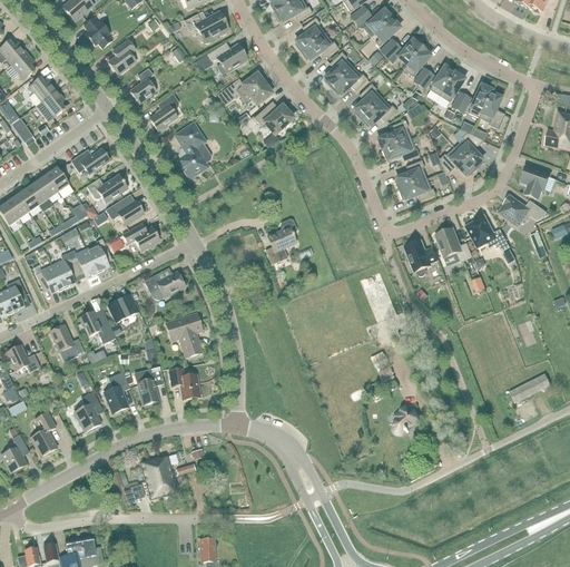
[(69,0),(62,6),(75,20),(94,5),(90,0),(69,0)]
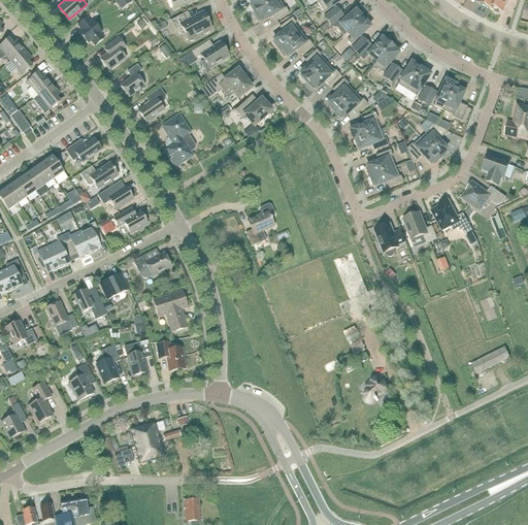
[(255,10),(272,0),(251,0),(252,2),(251,3),(255,10)]
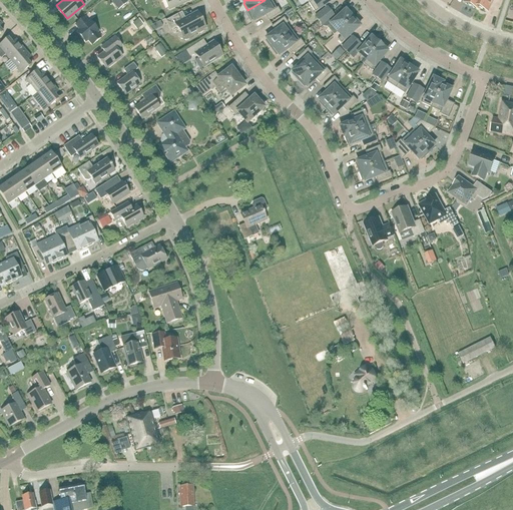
[(265,0),(247,10),(252,18),(253,17),(254,19),(265,13),(268,18),(281,10),(278,5),(276,6),(273,0),(265,0)]
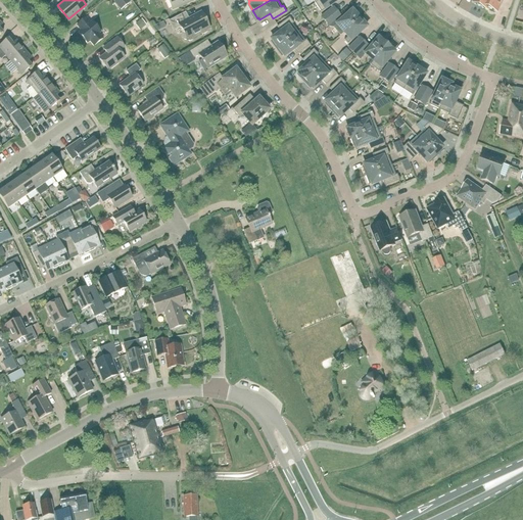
[(316,0),(315,1),(321,10),(336,0),(316,0)]
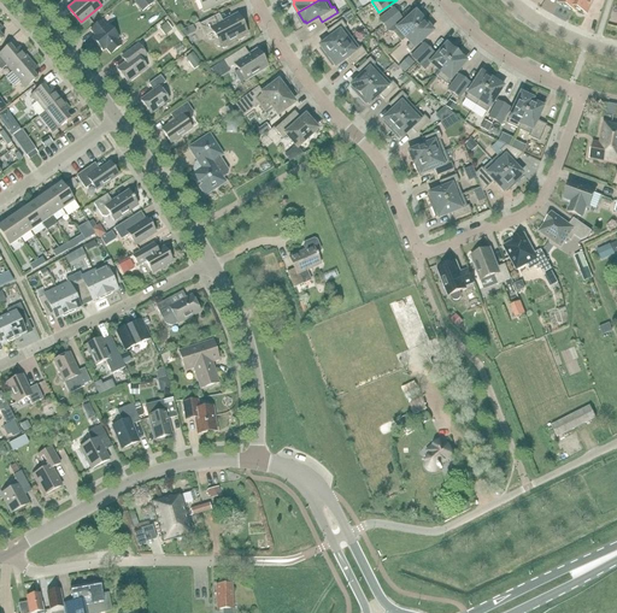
[(587,12),(593,0),(575,0),(571,7),(575,10),(577,7),(587,12)]
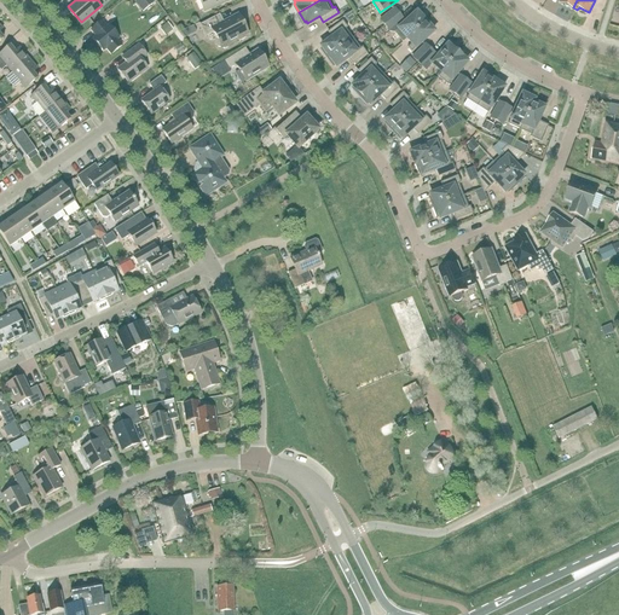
[(385,23),(399,11),(394,6),(380,17),(385,23)]
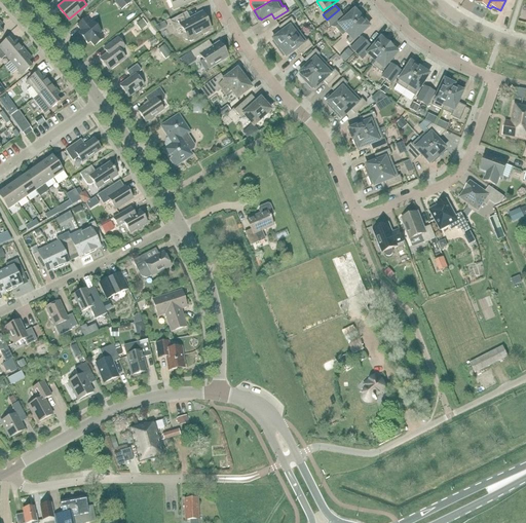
[(357,8),(355,9),(353,8),(336,24),(335,25),(342,34),(345,31),(363,15),(357,8)]
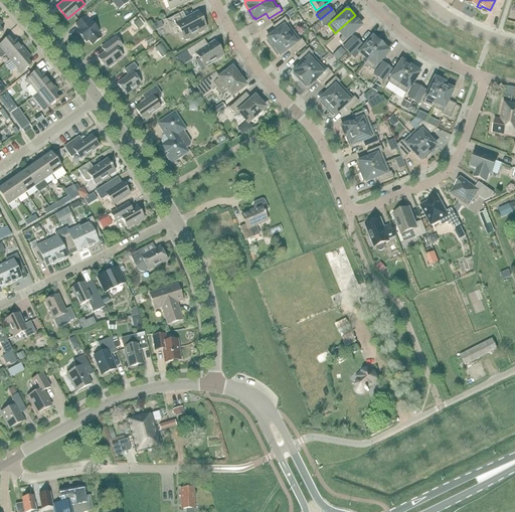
[(332,9),(320,19),(324,23),(336,14),(332,9)]
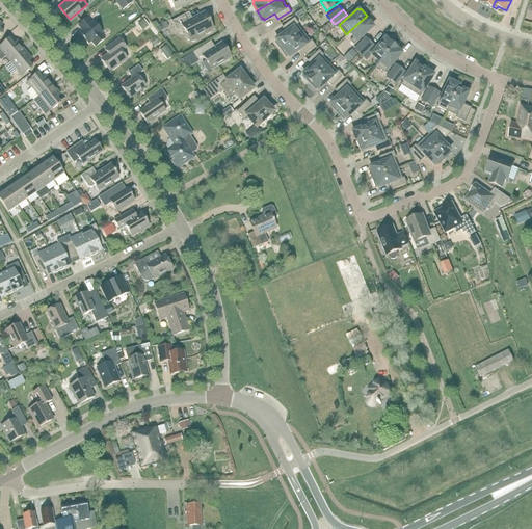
[(196,35),(205,31),(206,33),(211,30),(211,28),(213,27),(205,10),(187,20),(184,14),(171,20),(177,29),(183,26),(187,32),(186,35),(187,38),(193,40),(196,38),(196,35)]
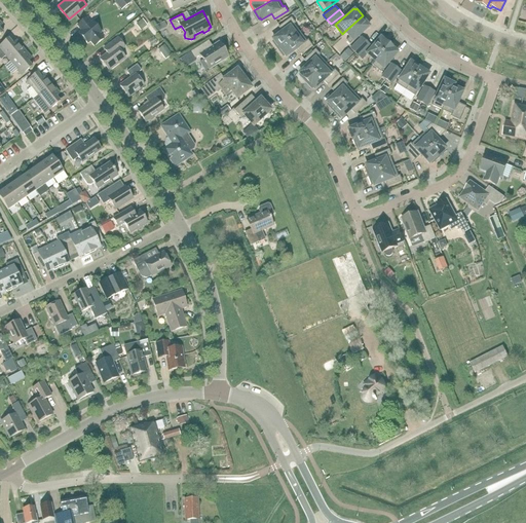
[(95,44),(104,36),(101,32),(102,30),(92,20),(91,21),(87,15),(78,24),(81,28),(79,30),(88,41),(90,39),(95,44)]
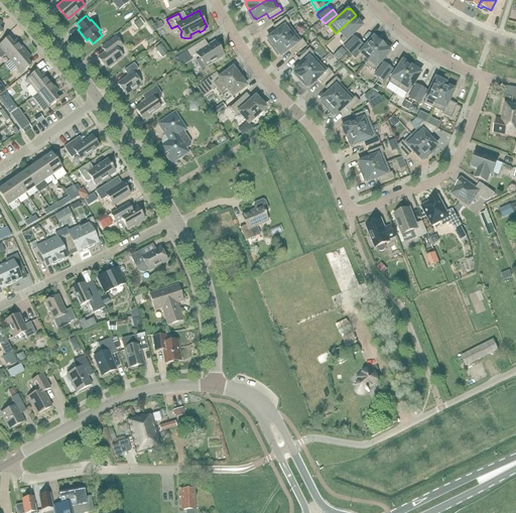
[(272,45),(290,32),(284,24),(289,20),(285,15),(273,24),(277,29),(267,36),(268,37),(267,38),(272,45)]
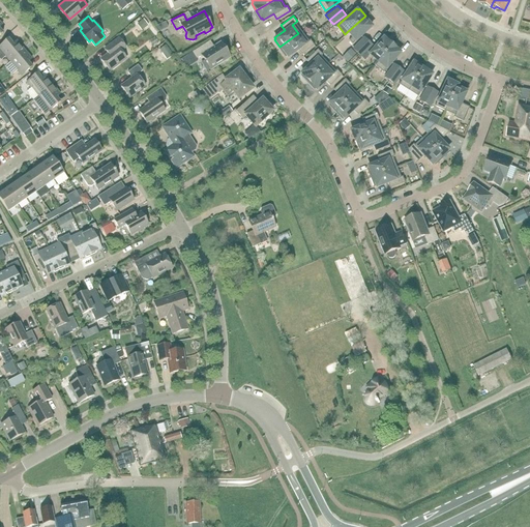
[(348,38),(352,42),(372,25),(370,23),(372,22),(365,16),(348,31),(351,36),(348,38)]
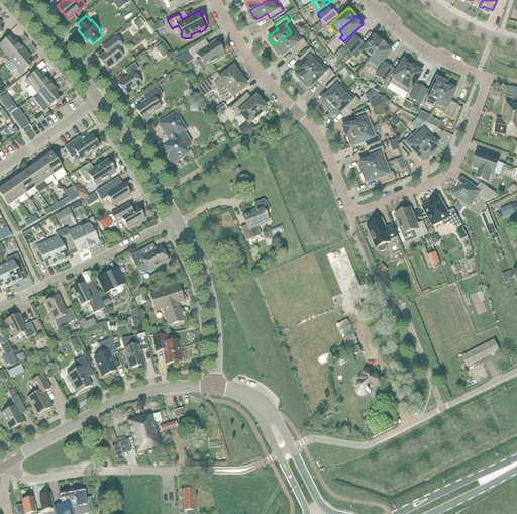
[(139,26),(144,23),(140,17),(135,21),(139,26)]
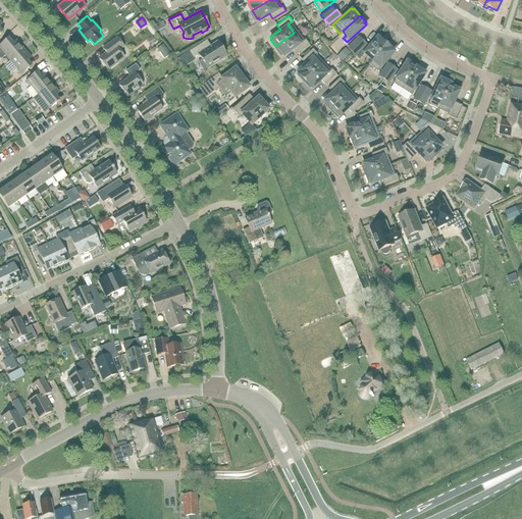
[(304,39),(298,31),(298,30),(294,33),(275,46),(281,54),(282,52),(283,54),(294,47),(297,52),(309,43),(305,37),(304,39)]
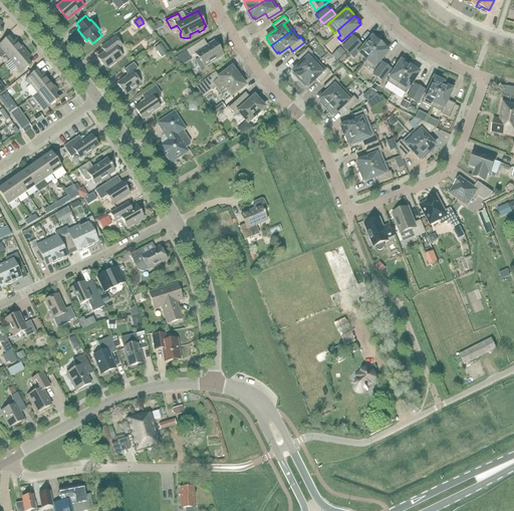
[(145,33),(138,38),(142,43),(149,38),(145,33)]
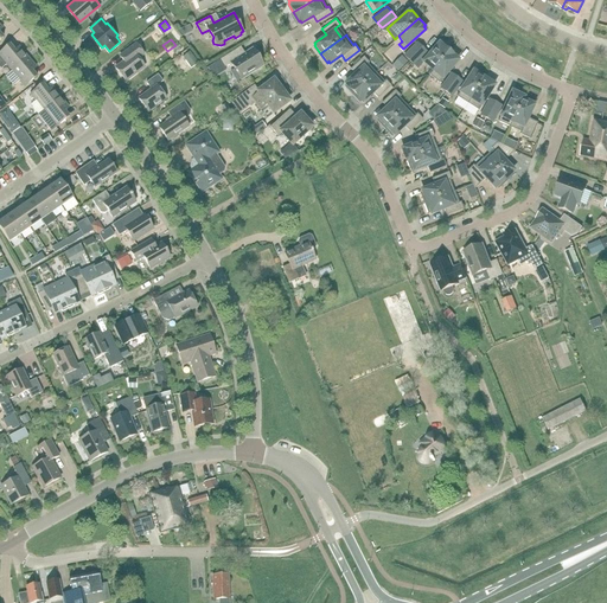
[(409,58),(422,45),(416,40),(404,53),(409,58)]
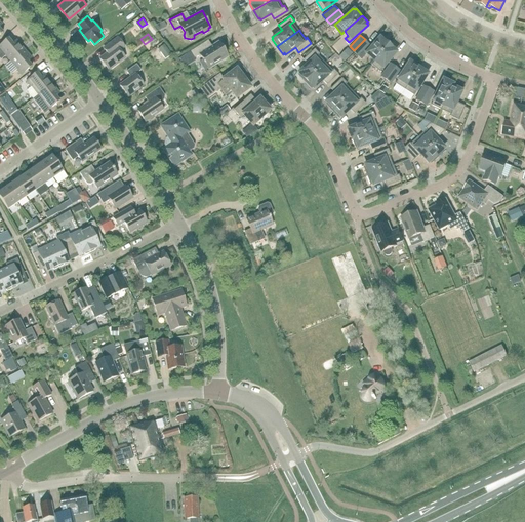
[(109,69),(125,55),(120,49),(125,45),(118,36),(108,43),(112,48),(101,56),(109,69)]
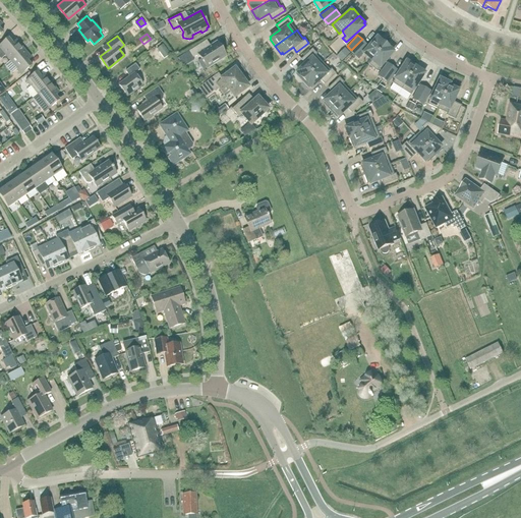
[(369,60),(386,42),(380,36),(379,37),(377,36),(361,53),(369,60)]
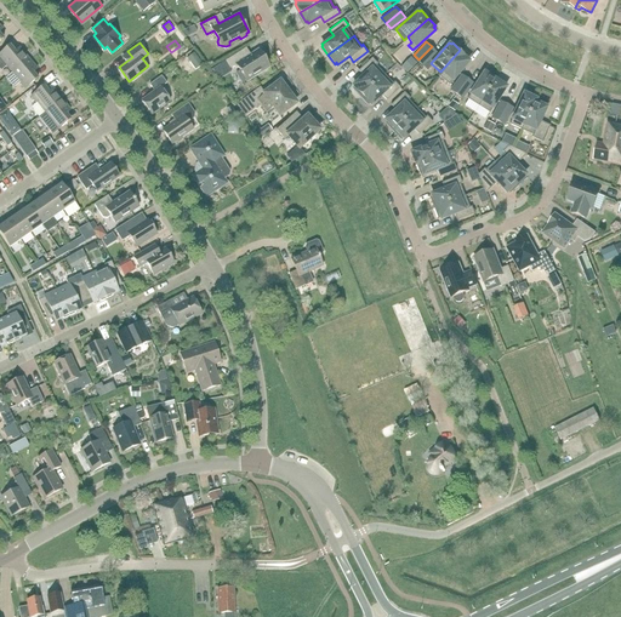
[(29,56),(21,46),(20,45),(16,49),(11,44),(0,51),(0,67),(0,68),(6,63),(12,69),(29,56)]
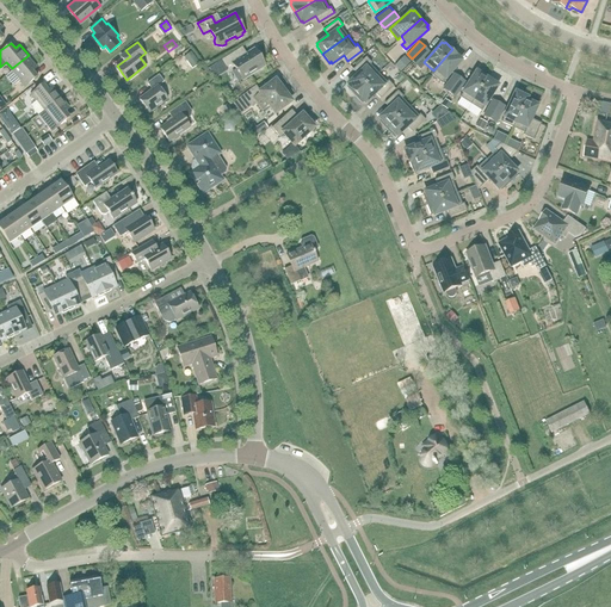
[(425,45),(412,59),(417,63),(430,50),(425,45)]
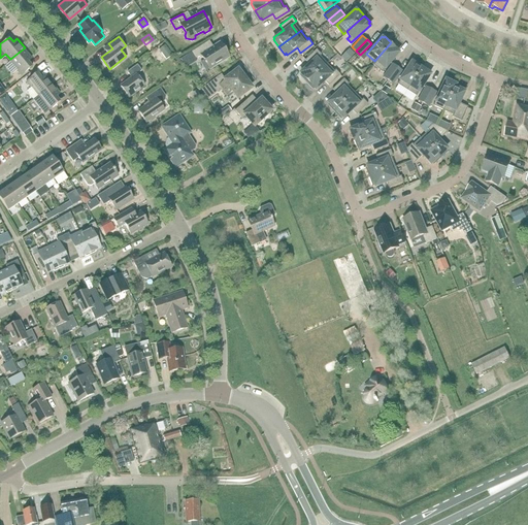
[(203,42),(192,50),(196,57),(201,53),(210,67),(229,55),(225,47),(227,46),(223,41),(221,42),(220,40),(207,48),(203,42)]
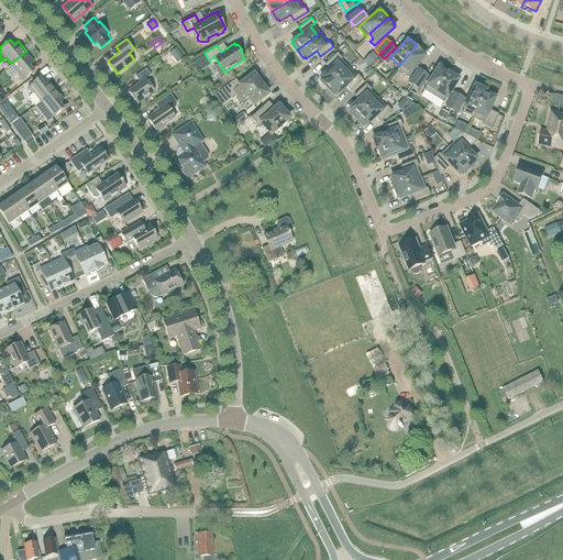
[(179,51),(175,44),(169,48),(174,55),(179,51)]
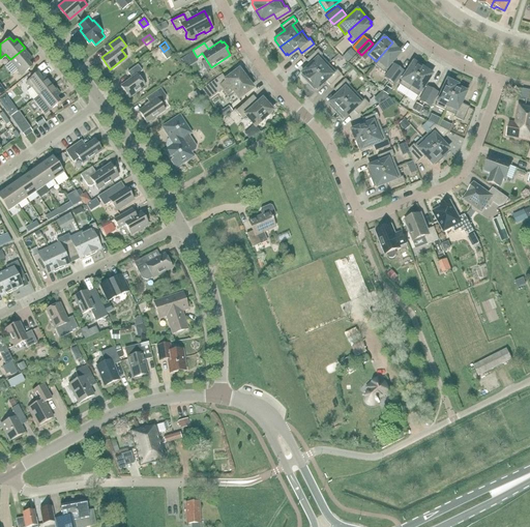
[(375,63),(383,70),(401,51),(399,50),(400,48),(392,42),(376,61),(375,63)]
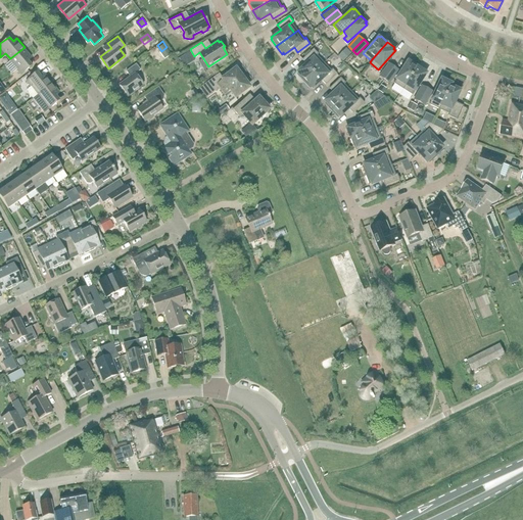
[(338,54),(343,58),(350,50),(346,46),(338,54)]
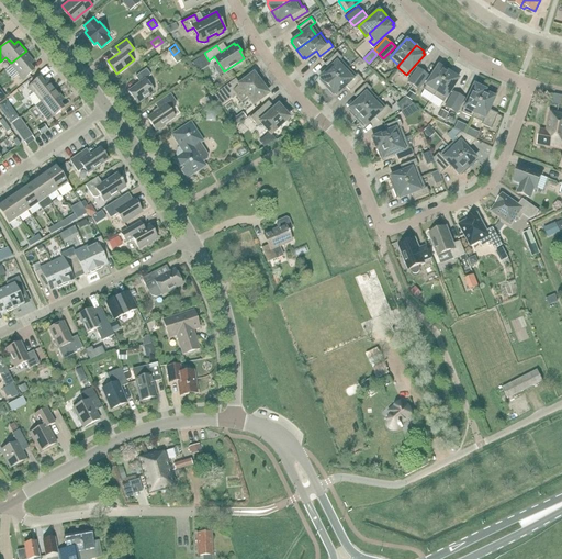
[(30,64),(34,60),(26,51),(11,63),(19,73),(18,73),(23,79),(35,69),(30,64)]
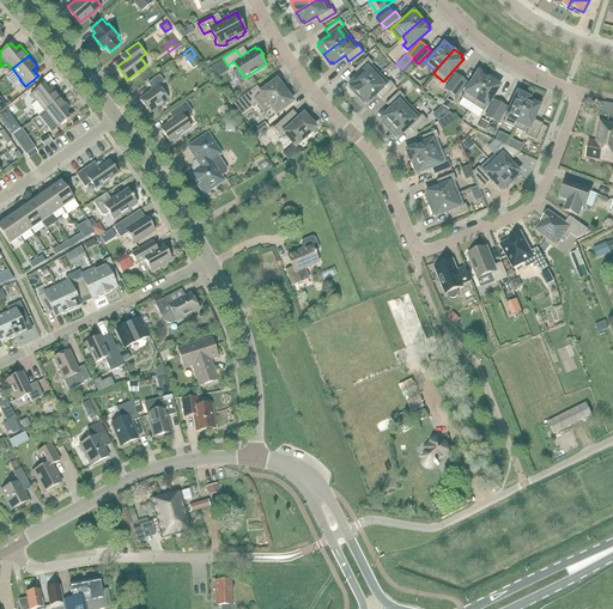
[(356,93),(380,71),(371,62),(372,61),(368,55),(354,67),(359,73),(349,83),(351,84),(349,85),(356,93)]
